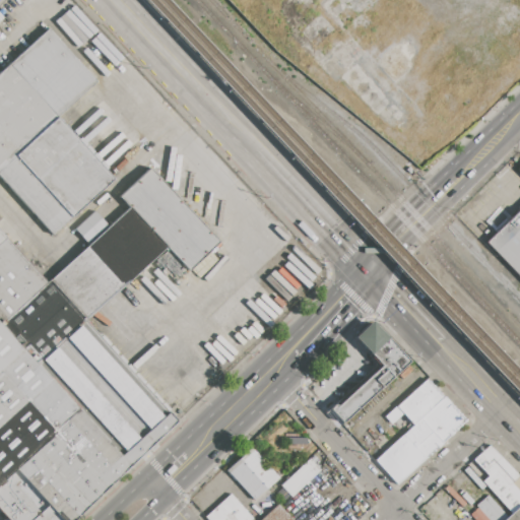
[(51,235),(0,177),(0,74),(51,29),(96,81),(57,116),(114,180),(51,235)]
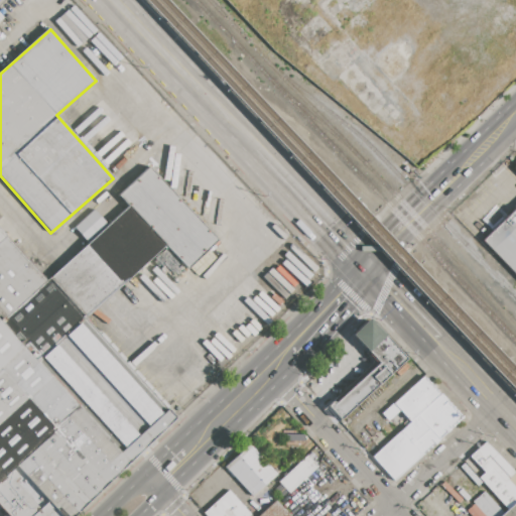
[(515,275),(482,241),(515,207),(515,172),(512,168),(515,164),(515,275)]
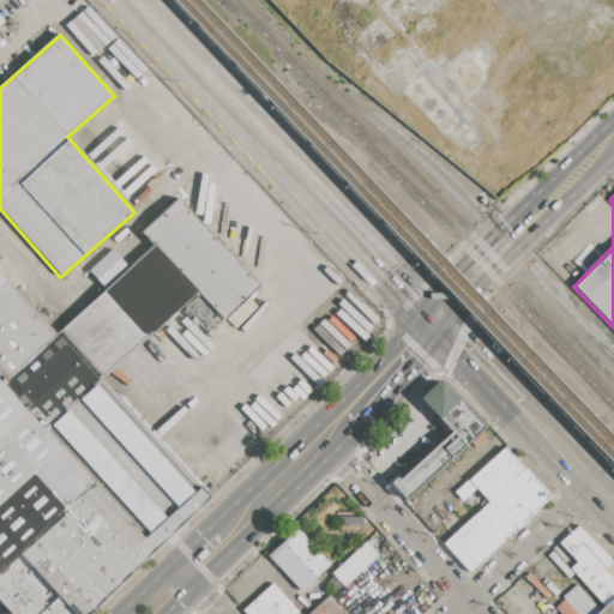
[(0,275),(52,332),(151,242),(142,232),(179,198),(259,288),(224,319),(198,290),(97,381),(208,505),(85,613),(2,613),(0,611),(0,275)]
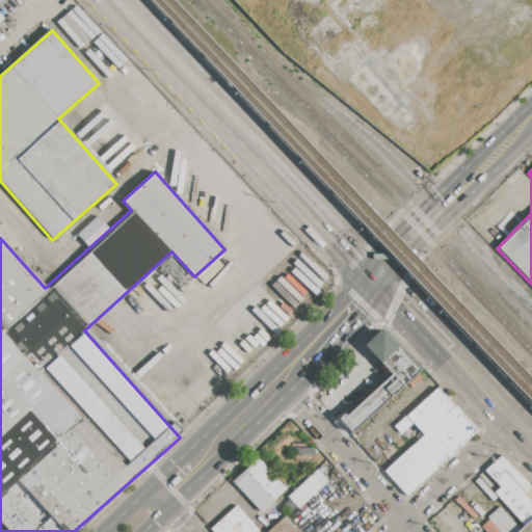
[(109,231),(95,216),(75,235),(89,249),(109,231)]
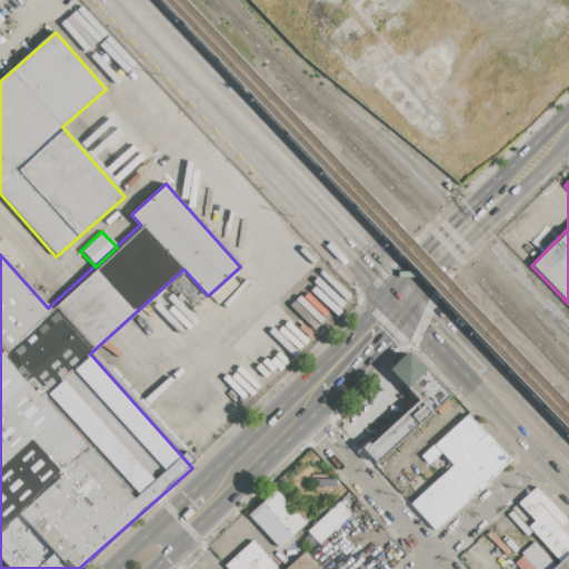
[(361,447),(413,397),(388,369),(406,352),(448,397),(377,463),(361,447)]
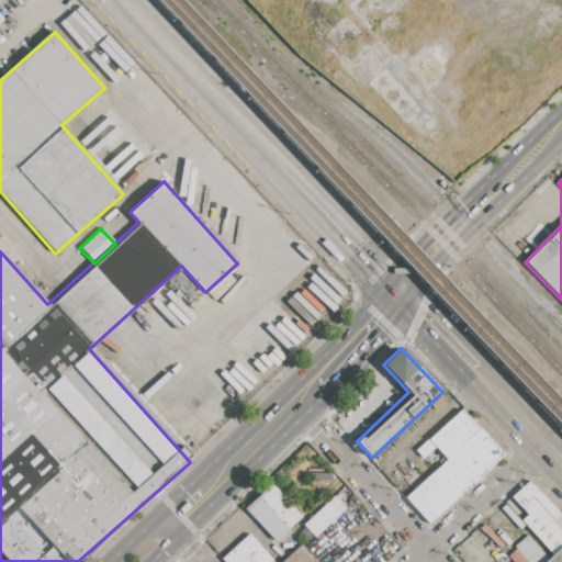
[(429,523),(405,498),(446,460),(427,440),(462,408),(504,452),(429,523)]
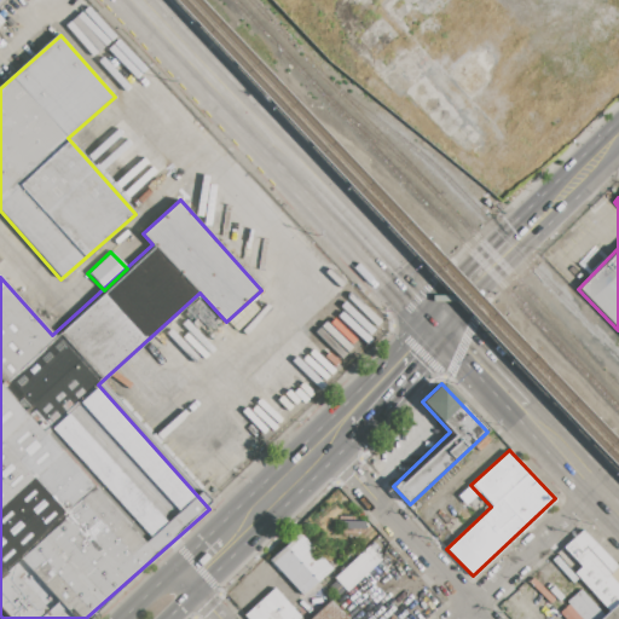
[(580,567),(563,548),(583,530),(618,567),(608,576),(618,586),(618,601),(608,611),(574,573),(580,567)]
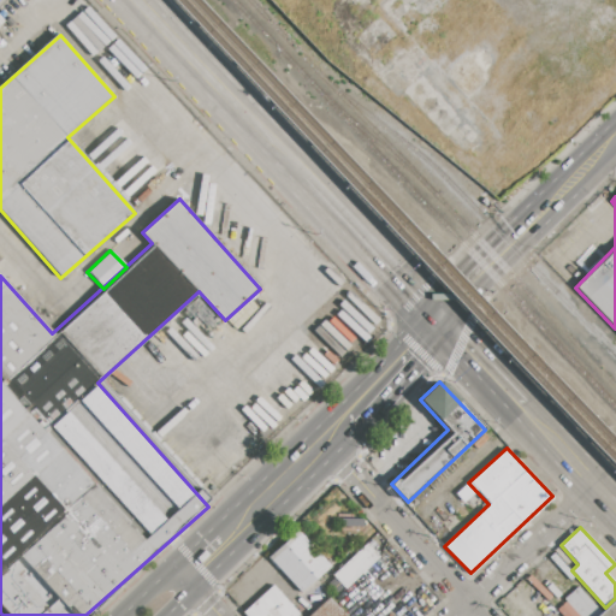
[(268,557),(298,531),(331,567),(301,593),(268,557)]
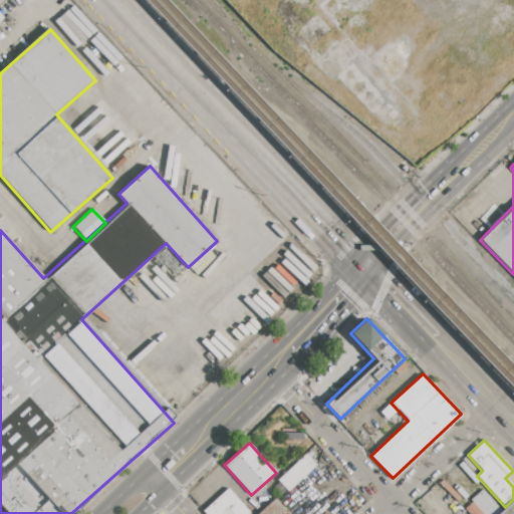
[(305,453),(315,464),(287,491),(277,481),(305,453)]
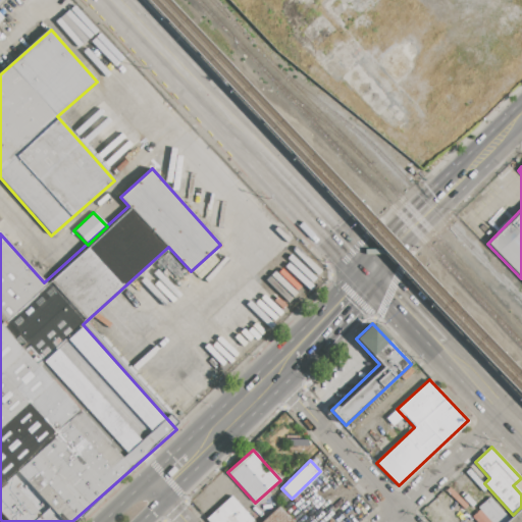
[(230,496),(254,519),(251,521),(208,521),(206,519),(230,496)]
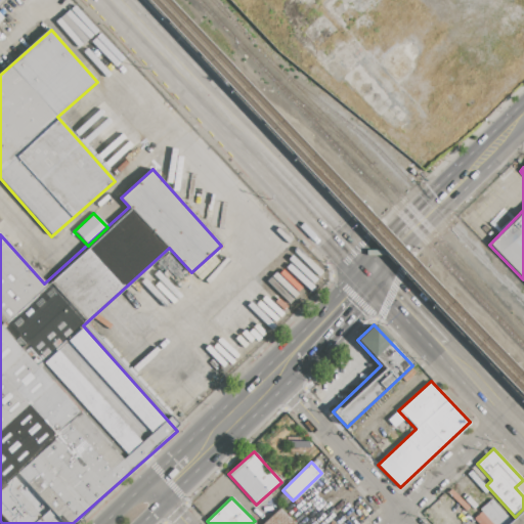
[(261,523),(279,508),(294,523),(261,523)]
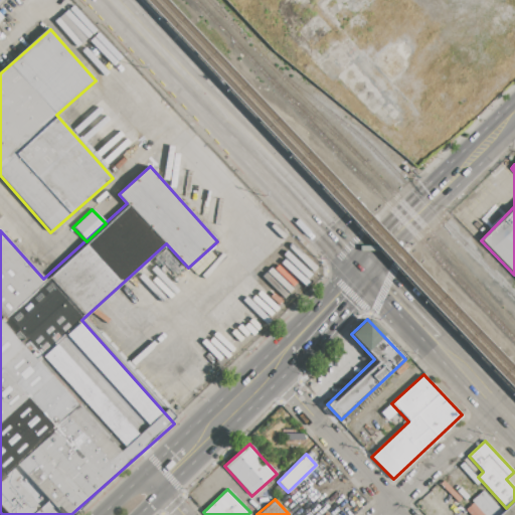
[(498,514),(514,500),(514,514),(498,514)]
